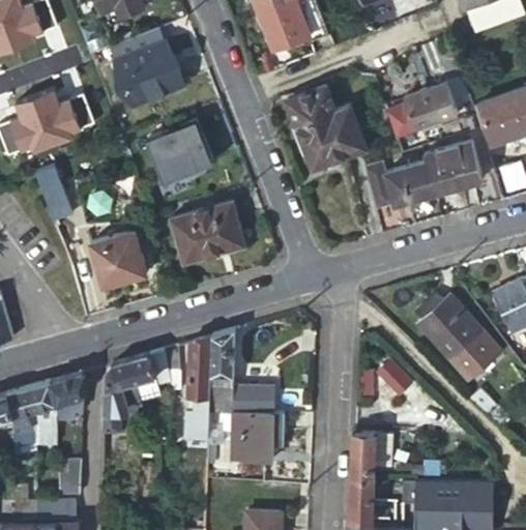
[(96,0),(100,11),(115,6),(117,10),(122,12),(137,7),(141,0),(140,0),(96,0)]
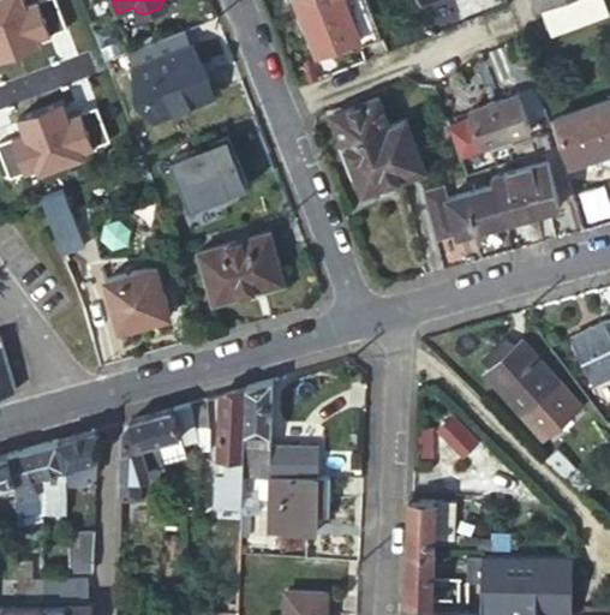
[(341,0),(294,0),(316,52),(357,37),(341,0)]
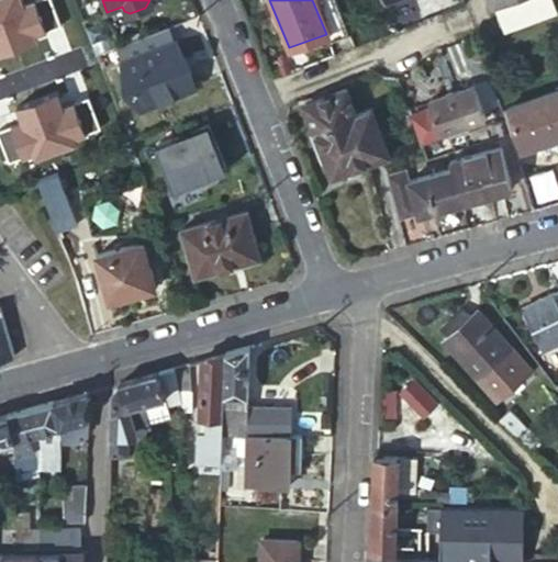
[(345,34),(332,0),(312,0),(326,34),(328,40),(345,34)]
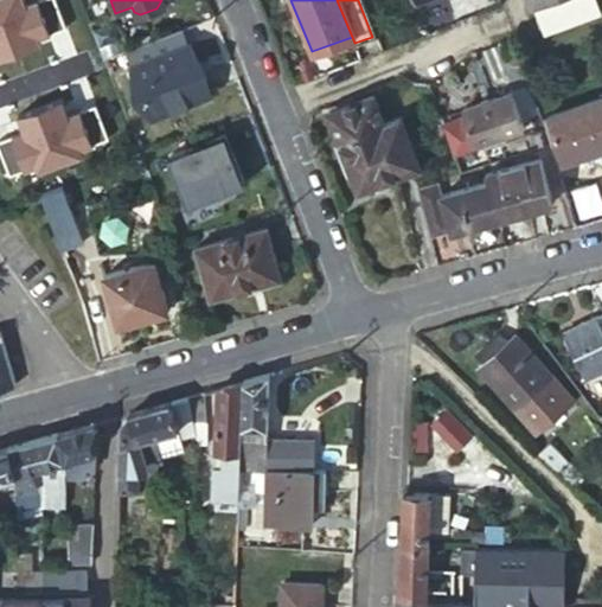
[(532,12),(565,0),(520,0),(526,14),(532,12)]
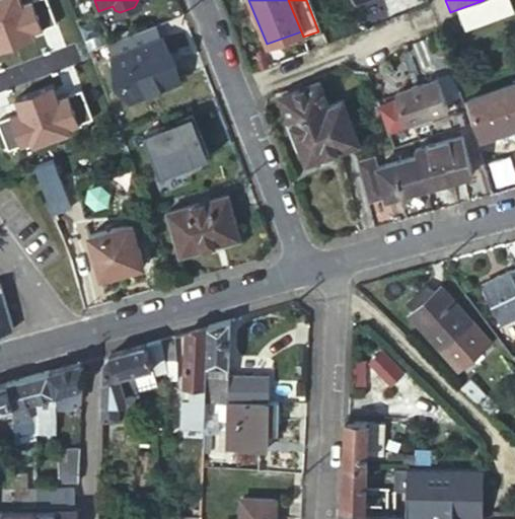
[(511,15),(505,0),(484,0),(455,10),(463,32),(511,15)]
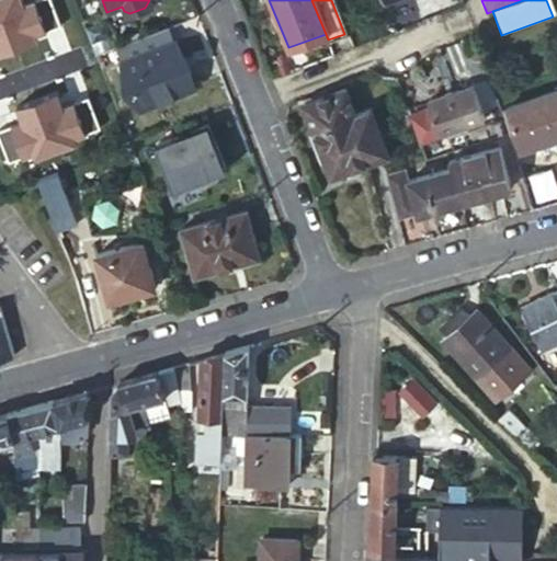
[(169,26),(115,47),(123,65),(139,109),(192,88),(175,44),(169,26)]
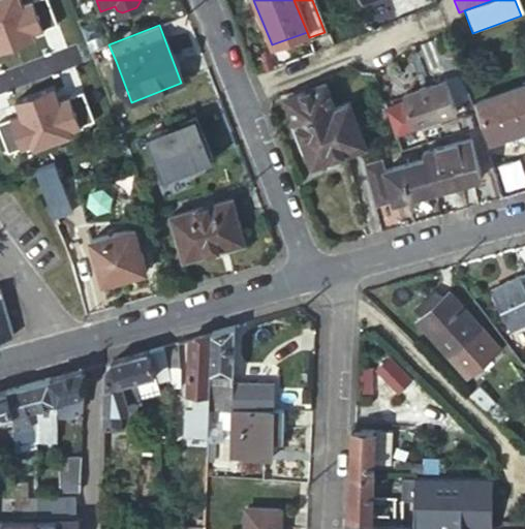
[(405,101),(385,107),(396,133),(456,115),(446,82),(403,95),(405,101)]
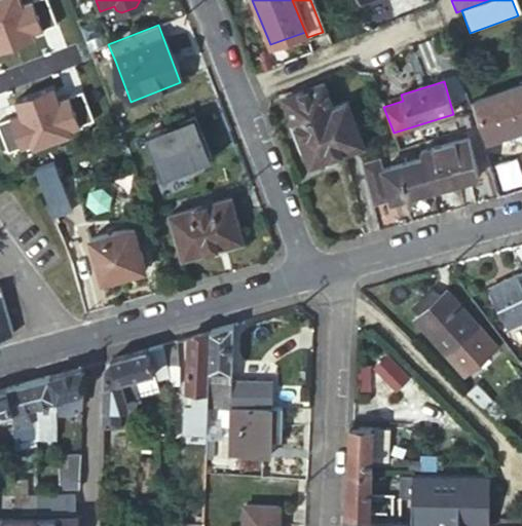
[(286,99),(295,122),(335,108),(325,82),(286,99)]
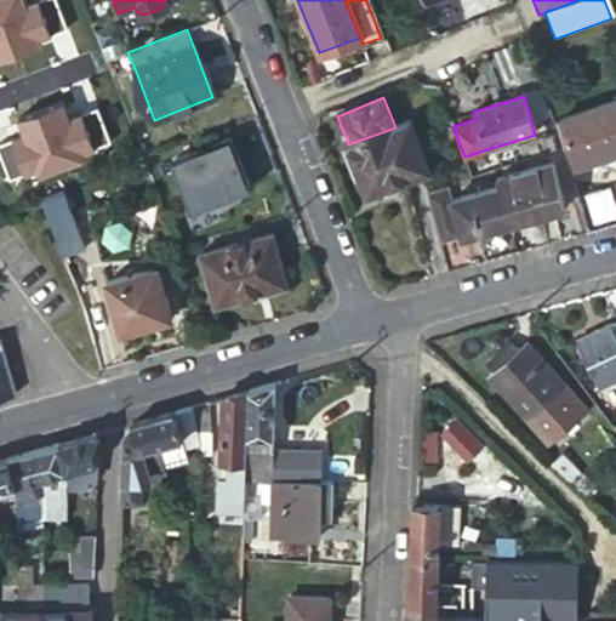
[(615,98),(559,119),(576,167),(615,154),(615,98)]
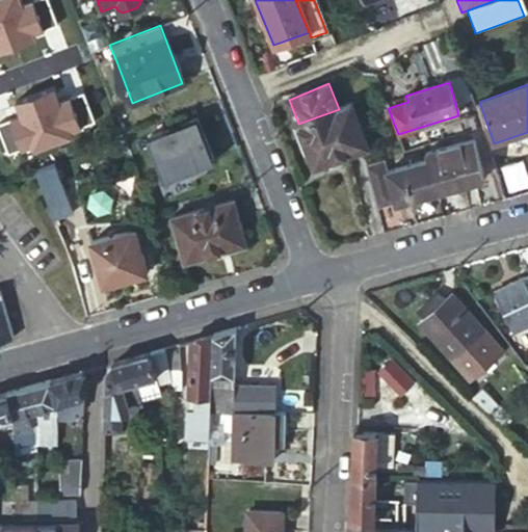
[(339,109),(298,124),(316,168),(368,148),(351,104),(339,109)]
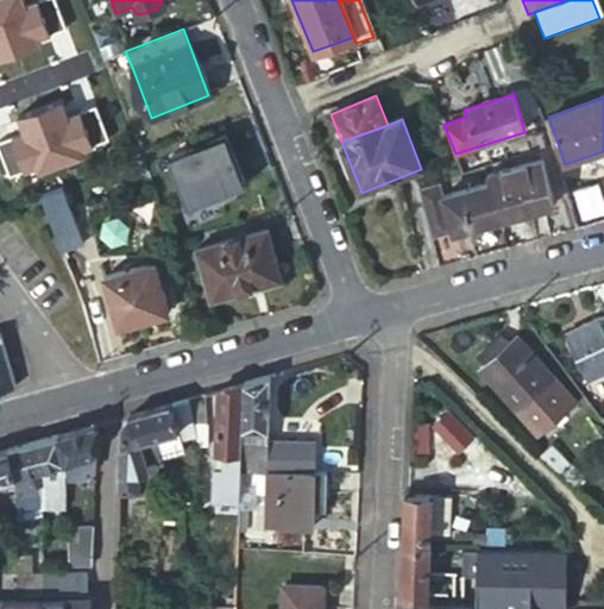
[(243,186),(224,135),(165,158),(184,208),(243,186)]
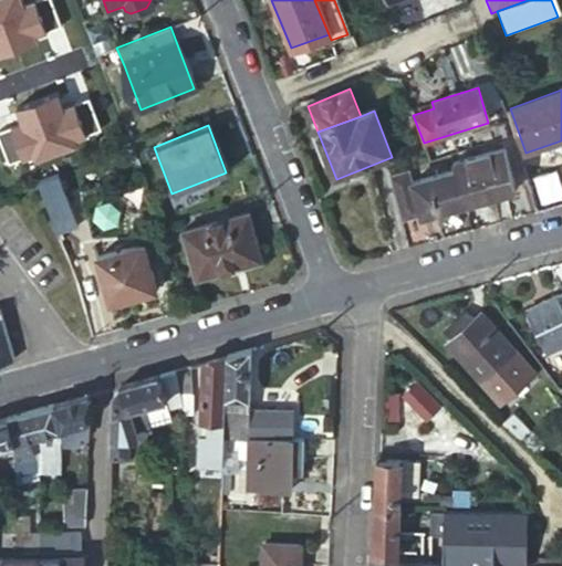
[(478,154),(490,197),(513,190),(501,147),(478,154)]
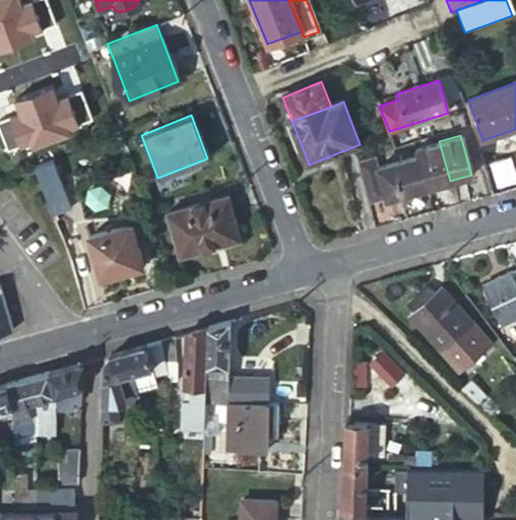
[(426,188),(450,181),(439,141),(414,148),(416,156),(426,188)]
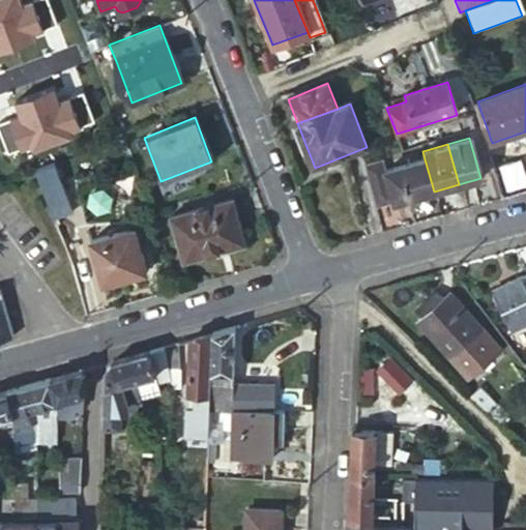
[(375,208),(434,192),(425,159),(383,170),(380,158),(364,164),(375,208)]
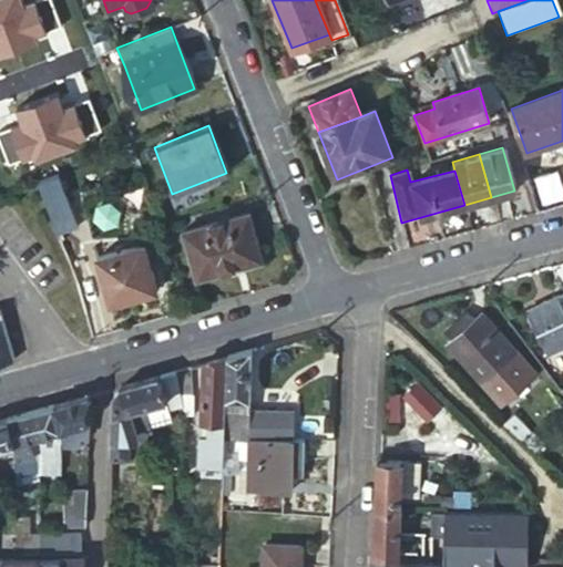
[(0,188),(11,184),(7,172),(0,174),(0,188)]
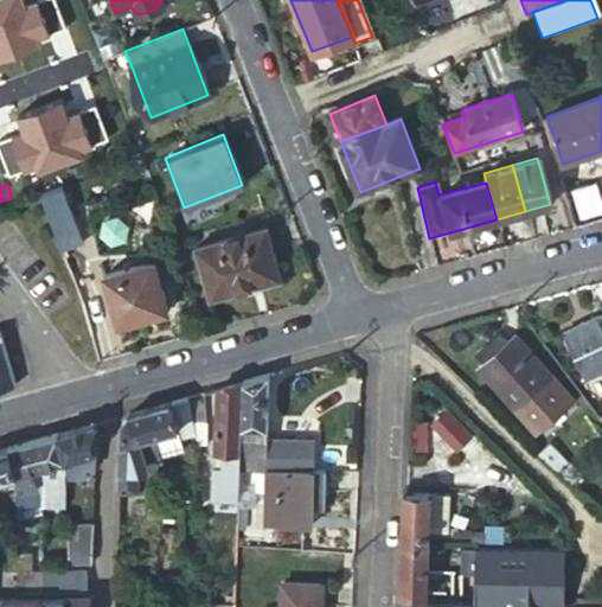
[(45,215),(59,253),(82,244),(69,206),(45,215)]
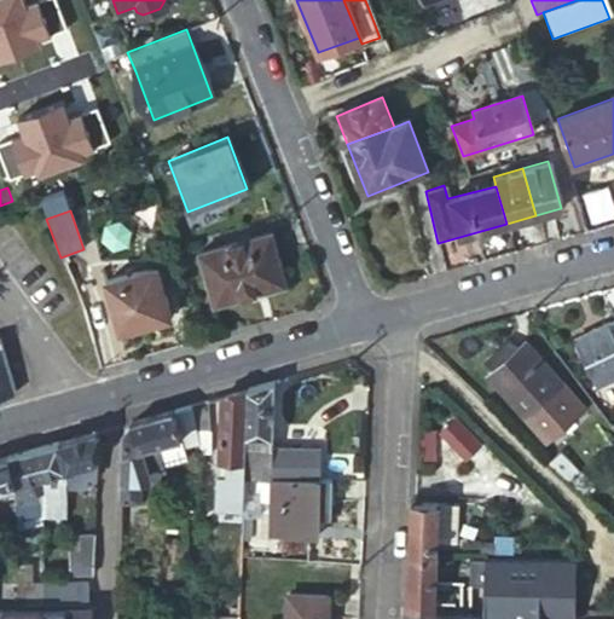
[(287,285),(272,232),(200,254),(214,306),(287,285)]
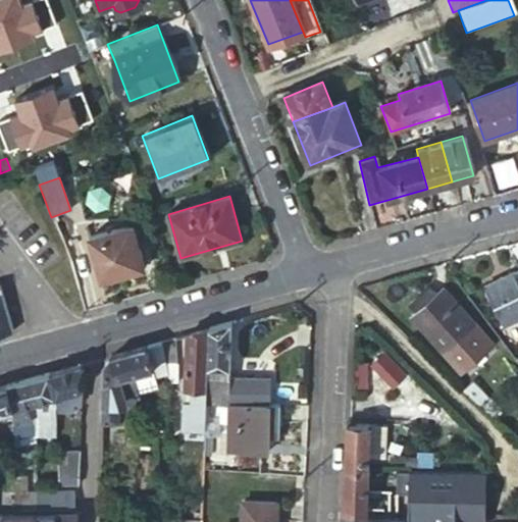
[(145,268),(132,224),(88,236),(101,280),(145,268)]
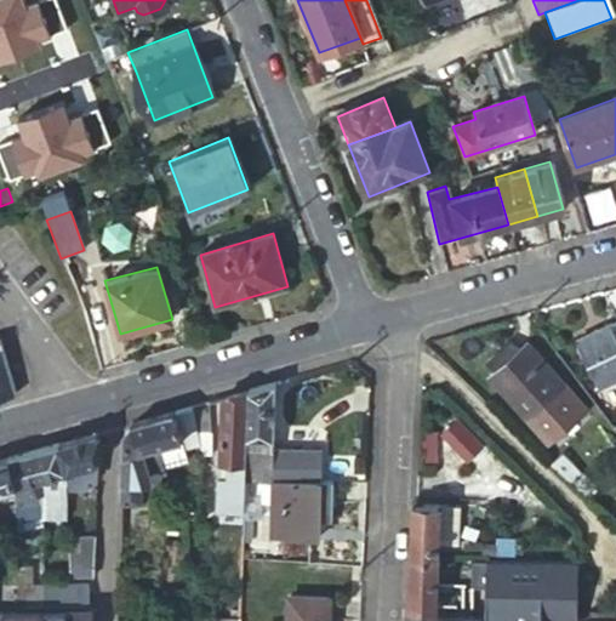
[(615,319),(575,340),(597,386),(615,377),(615,381),(615,319)]
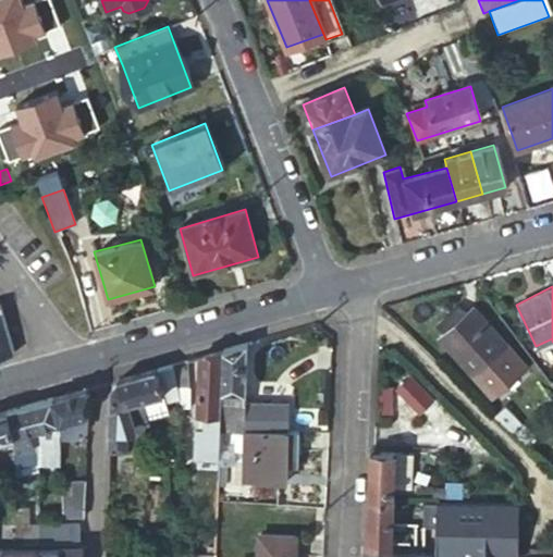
[(503,344),(468,307),(461,314),(452,305),(432,323),(441,332),(434,338),(487,394),(519,362),(503,344)]
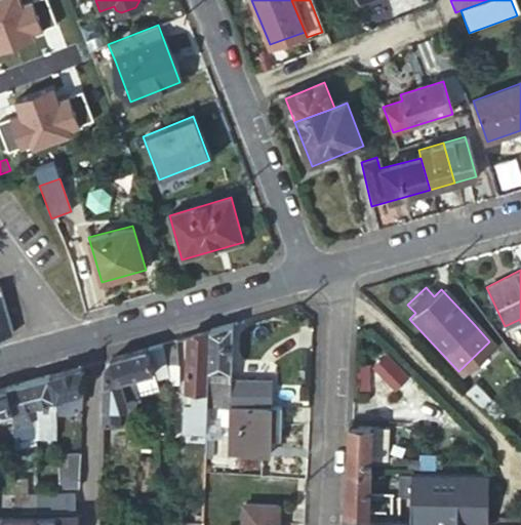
[(0,337),(13,334),(3,297),(0,297),(0,337)]
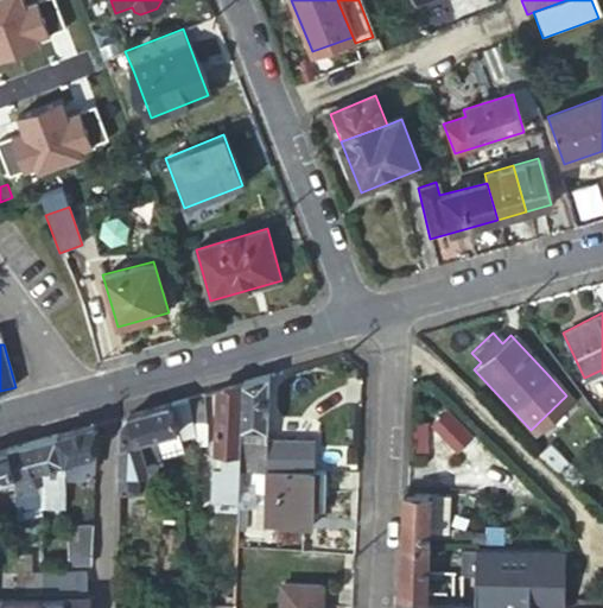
[(213,501),(265,505),(264,526),(306,527),(308,507),(308,501),(321,501),(322,470),(297,469),(265,468),(266,438),(270,377),(241,384),(217,391),(215,453),(223,454),(223,469),(214,469),(213,501)]
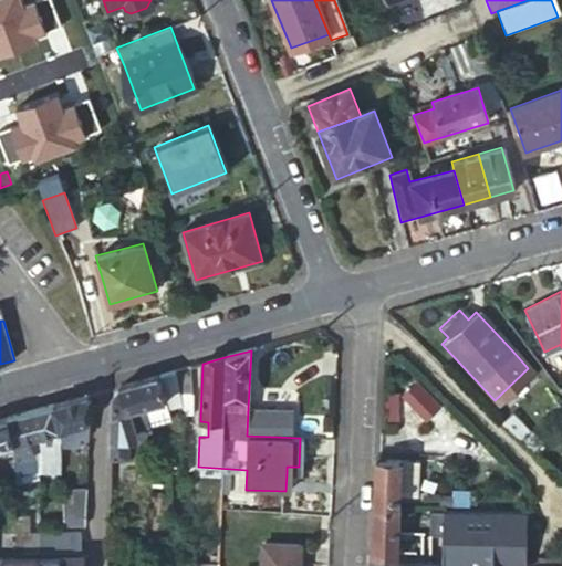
[(184,404),(184,412),(191,413),(193,385),(187,367),(174,371),(184,404)]
